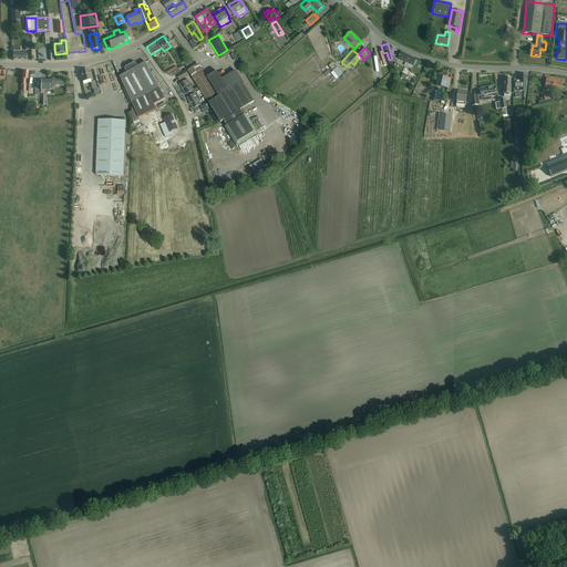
[(401,52),(399,58),(398,59),(405,62),(404,65),(411,69),(413,64),(415,60),(412,58),(412,59),(410,58),(410,57),(401,52)]
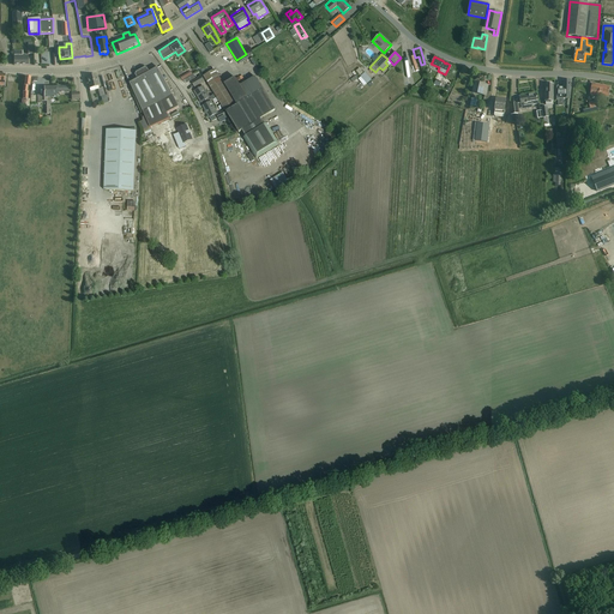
[(137,79),(130,83),(144,116),(142,118),(143,121),(139,122),(144,131),(169,119),(167,114),(179,107),(157,67),(149,72),(146,68),(144,68),(136,73),(136,76),(137,79)]
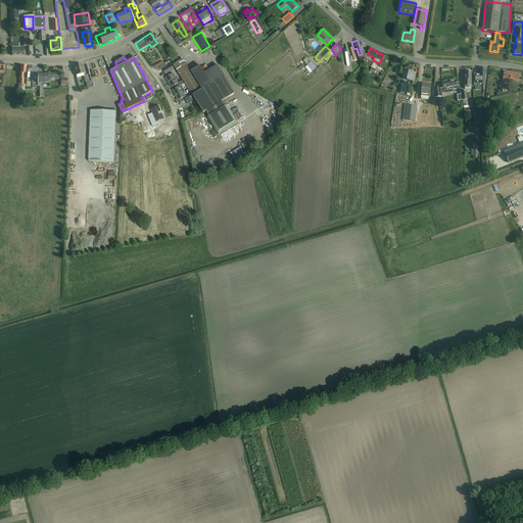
[(184,83),(192,96),(202,113),(206,111),(209,116),(207,117),(219,135),(238,124),(227,105),(225,107),(222,101),(234,94),(217,65),(204,73),(200,65),(190,72),(183,59),(174,64),(183,81),(184,82),(184,83)]
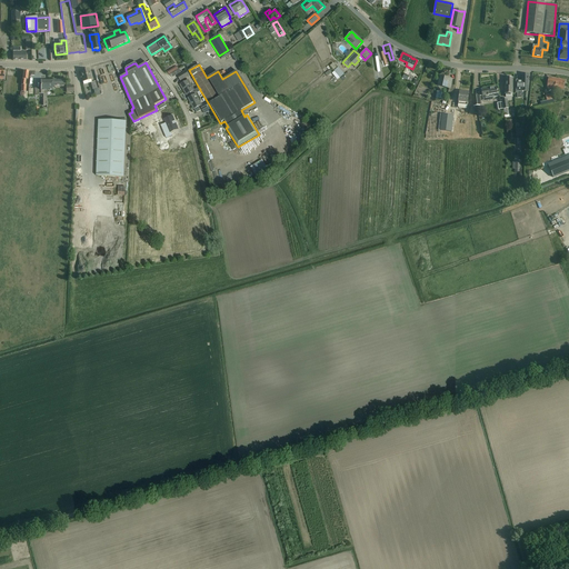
[(345,75),(338,68),(337,69),(335,67),(332,69),(333,71),(339,79),(345,75)]
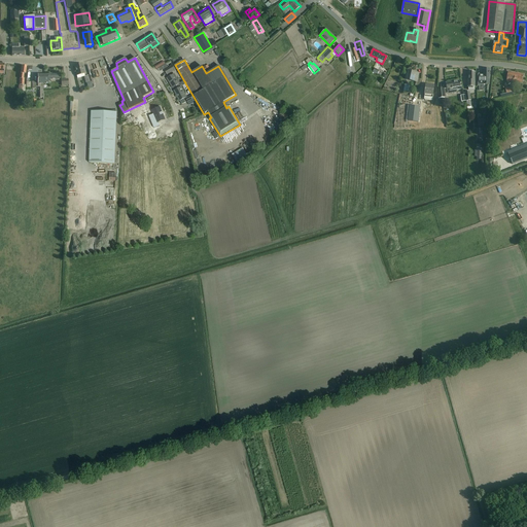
[(85,74),(83,69),(82,64),(74,66),(77,76),(85,74)]
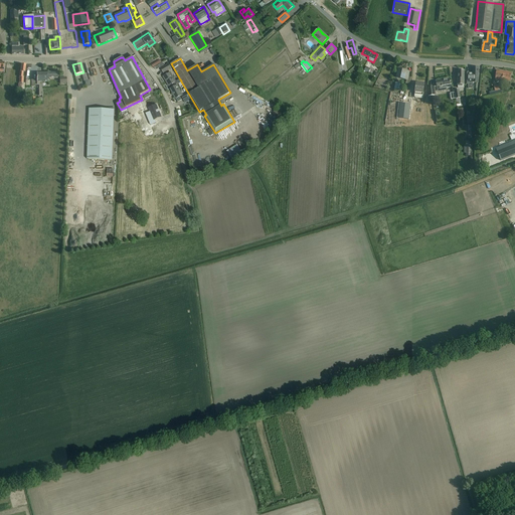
[(152,68),(155,72),(159,70),(158,68),(161,66),(160,63),(152,68)]
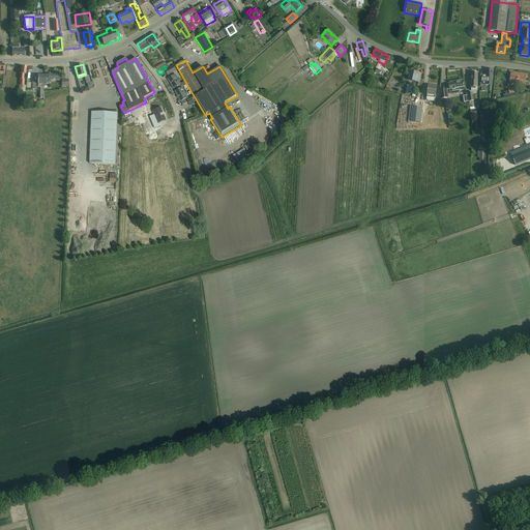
[(166,68),(165,69),(165,70),(168,76),(175,70),(176,70),(173,66),(167,69),(166,68)]
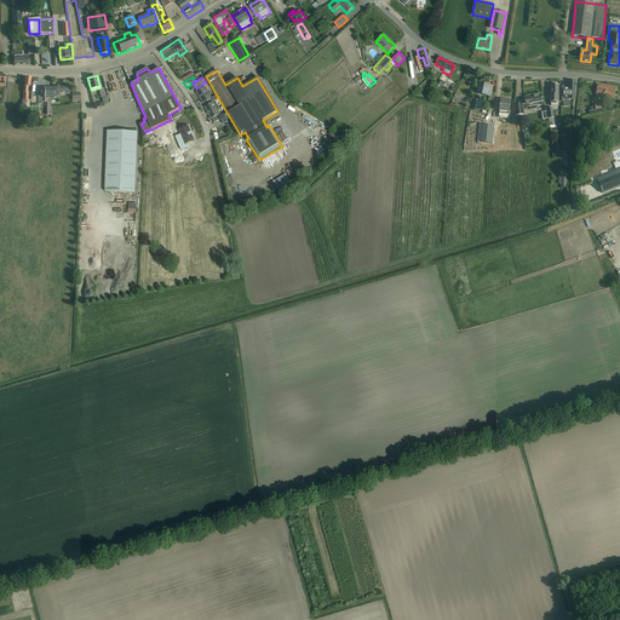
[(577,99),(577,87),(577,81),(569,81),(569,90),(564,90),(564,89),(561,89),(560,95),(560,102),(564,102),(564,99),(569,99),(577,99)]
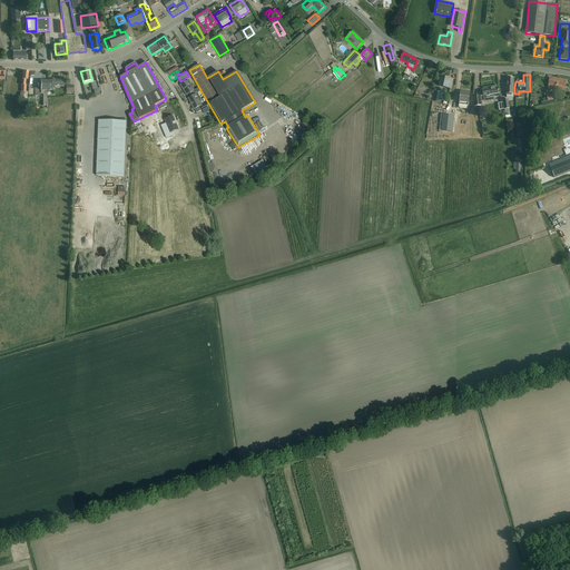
[(441,77),(440,82),(439,86),(450,89),(449,92),(454,94),(455,86),(452,85),(453,79),(441,77)]
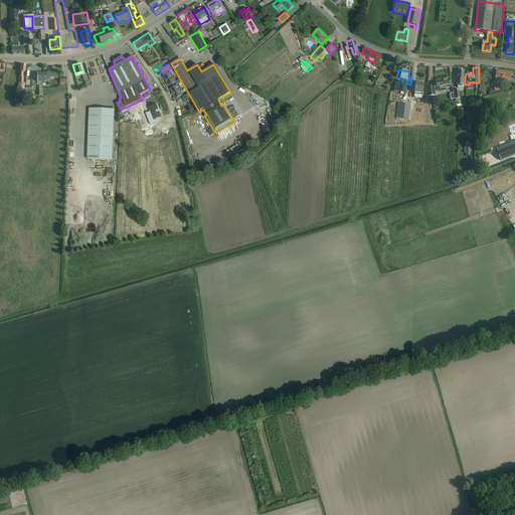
[(495,80),(502,81),(503,78),(504,78),(504,77),(511,78),(512,73),(497,71),(496,76),(495,80)]
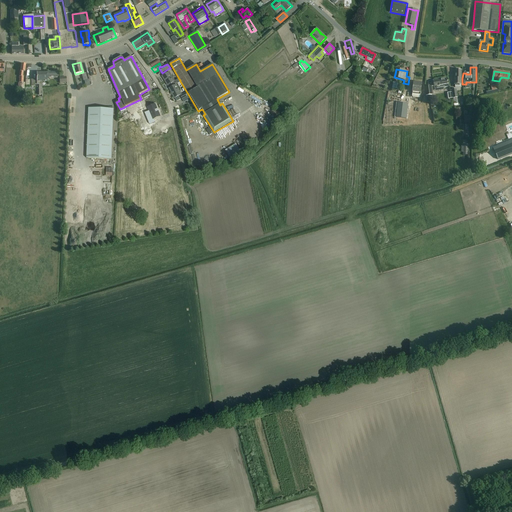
[(42,72),(42,82),(47,82),(47,78),(58,78),(57,72),(42,72)]
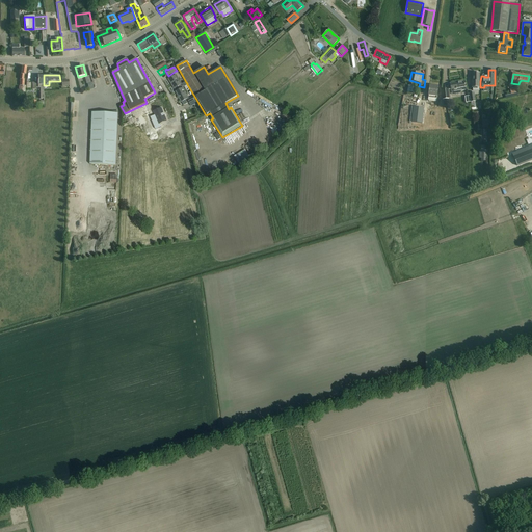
[(168,79),(175,89),(177,87),(178,89),(184,86),(182,84),(181,84),(176,75),(168,79)]
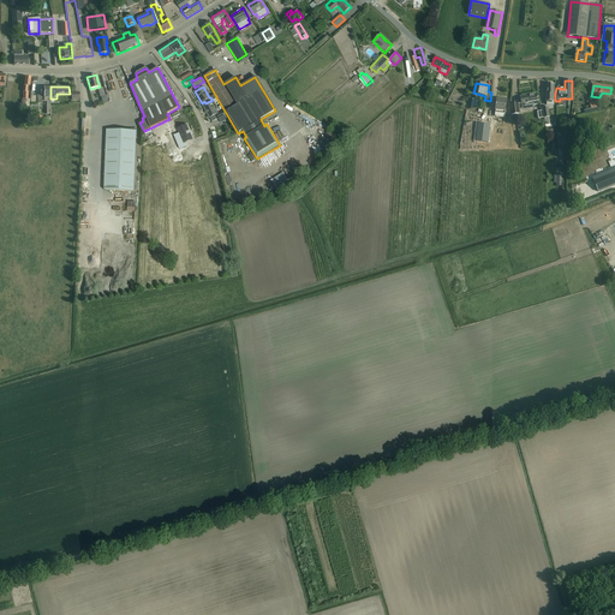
[(539,105),(539,100),(538,95),(521,97),(523,105),(532,102),(533,106),(539,105)]
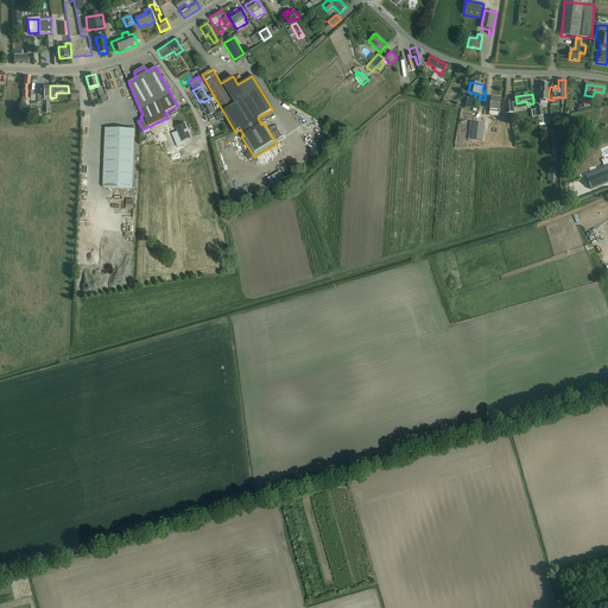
[(492,97),(491,103),(489,115),(499,116),(501,99),(492,97)]
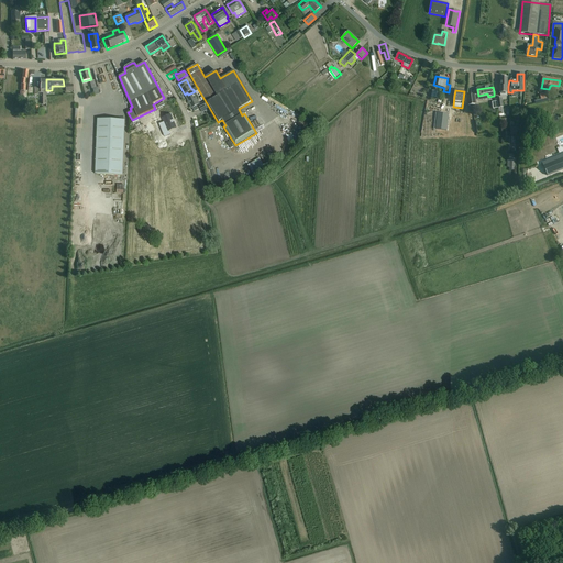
[(198,109),(196,106),(199,105),(194,94),(186,97),(191,108),(192,108),(194,111),(198,109)]
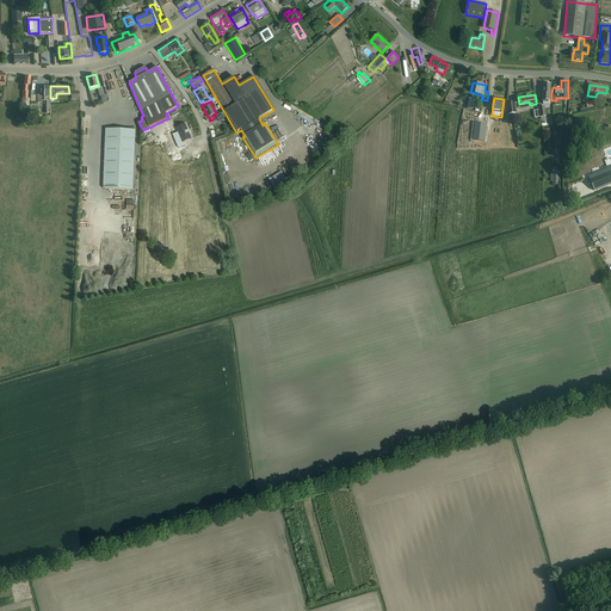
[(517,115),(516,109),(516,103),(507,104),(508,116),(517,115)]
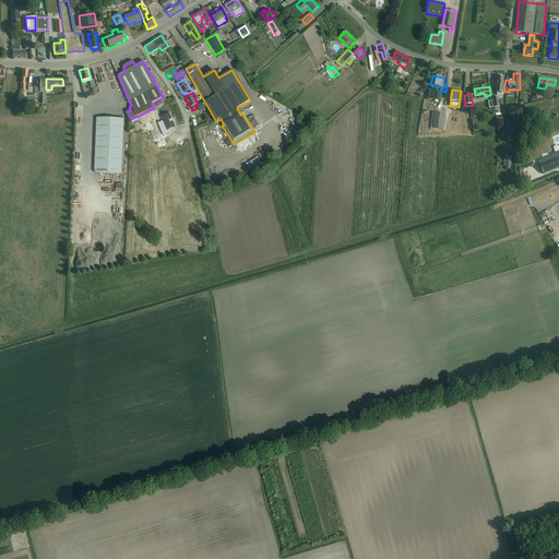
[(204,106),(197,110),(200,116),(207,111),(204,106)]
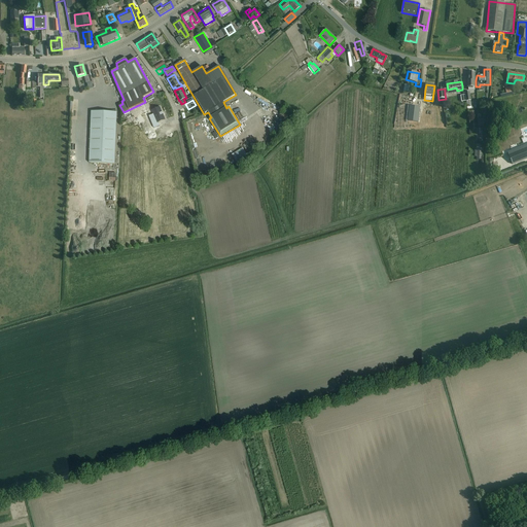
[(149,105),(137,110),(139,114),(151,109),(149,105)]
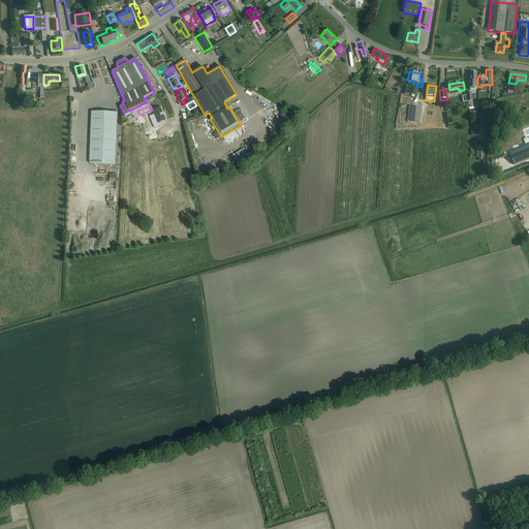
[(409,121),(419,123),(422,107),(411,106),(409,121)]
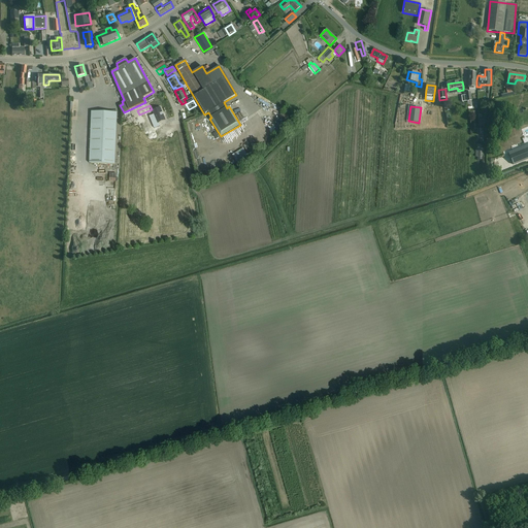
[(155,129),(161,126),(163,125),(161,122),(165,120),(160,107),(152,110),(157,123),(153,125),(155,129)]
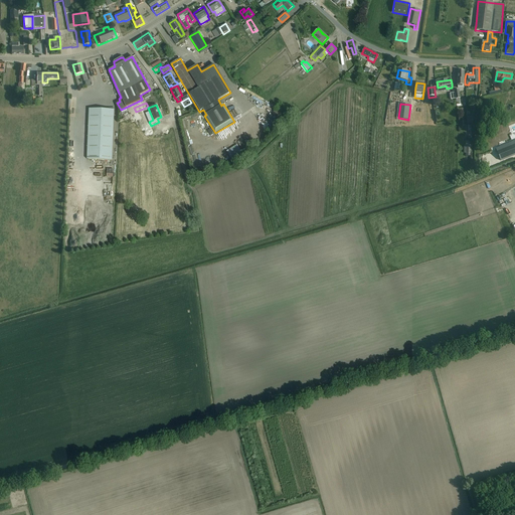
[(270,105),(258,112),(260,115),(272,108),(270,105)]
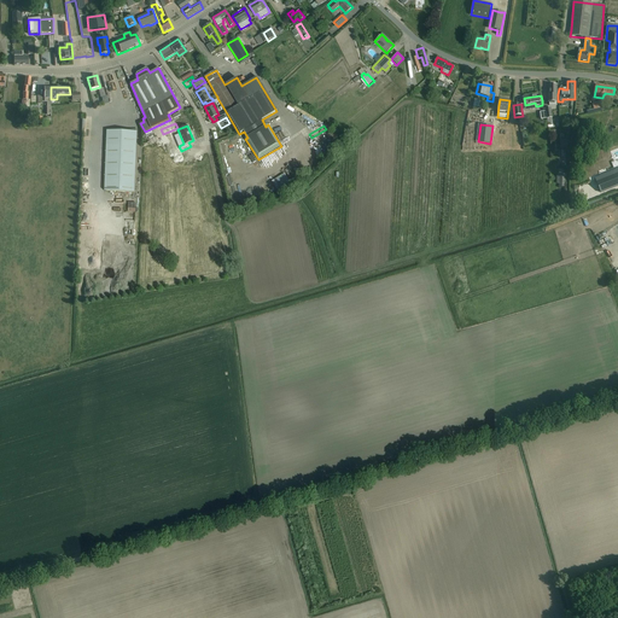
[(106,130),(104,191),(134,192),(136,130),(132,129),(132,132),(106,130)]
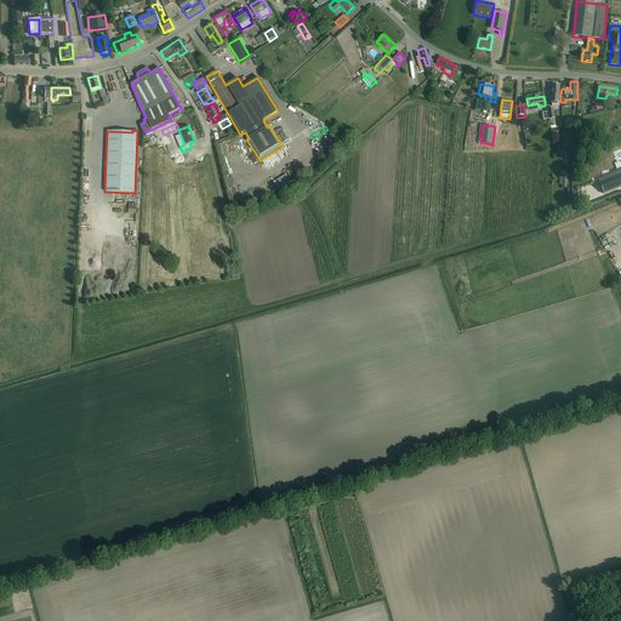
[(223,144),(226,155),(229,154),(232,160),(238,158),(234,146),(237,146),(237,142),(223,144)]
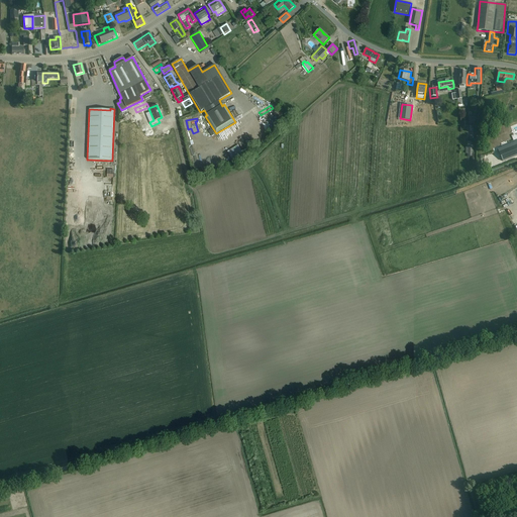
[(262,131),(266,130),(268,133),(269,133),(264,122),(259,125),(262,131)]
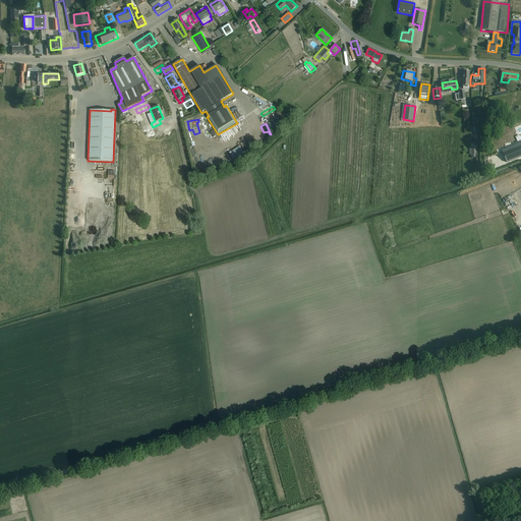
[(159,125),(153,127),(156,140),(162,138),(159,125)]
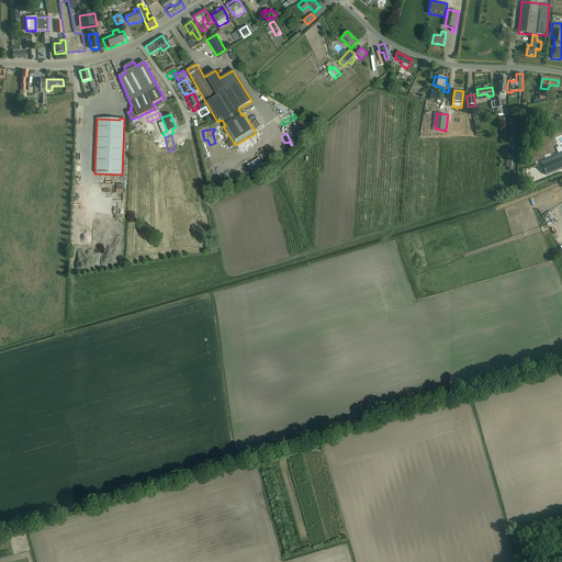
[(253,149),(260,144),(255,135),(246,142),(253,149)]
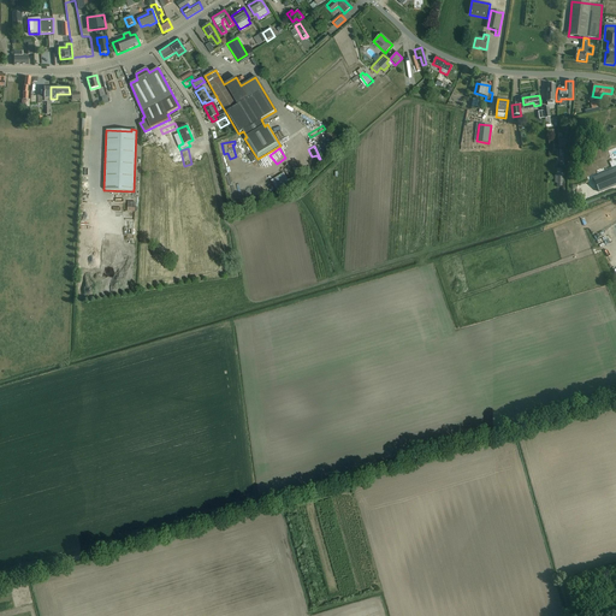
[(301,165),(303,164),(308,171),(314,167),(304,153),(298,157),(301,159),(297,160),(301,165)]
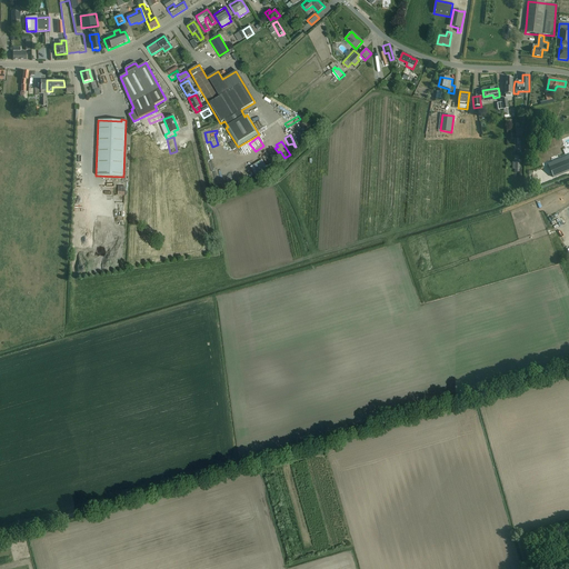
[(568,156),(549,165),(553,177),(568,170),(568,156)]
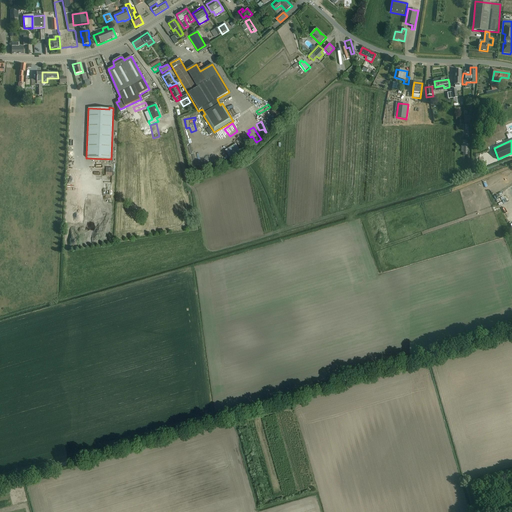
[(217,167),(217,160),(210,161),(210,164),(207,164),(208,168),(217,167)]
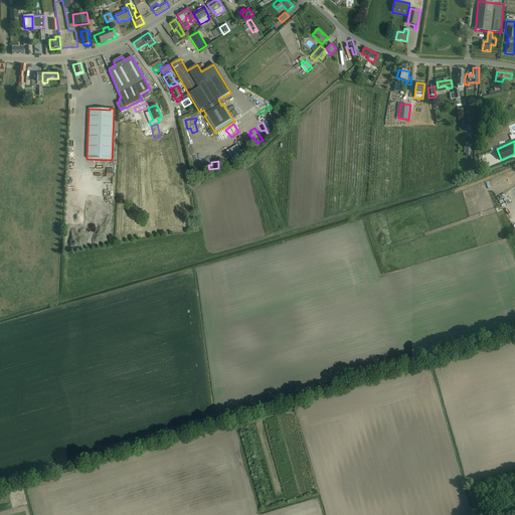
[(112,198),(112,186),(103,186),(103,198),(112,198)]
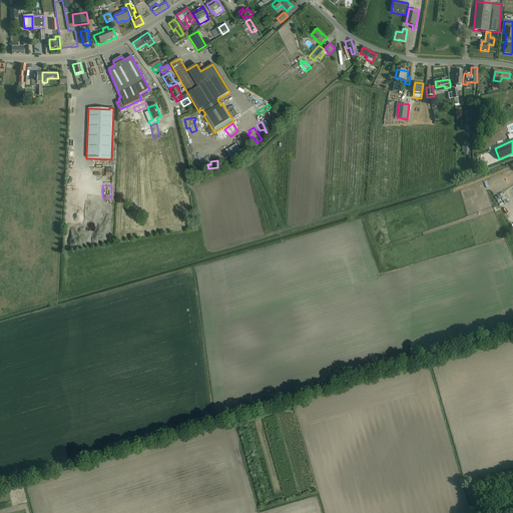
[(502,210),(509,205),(506,201),(499,206),(502,210)]
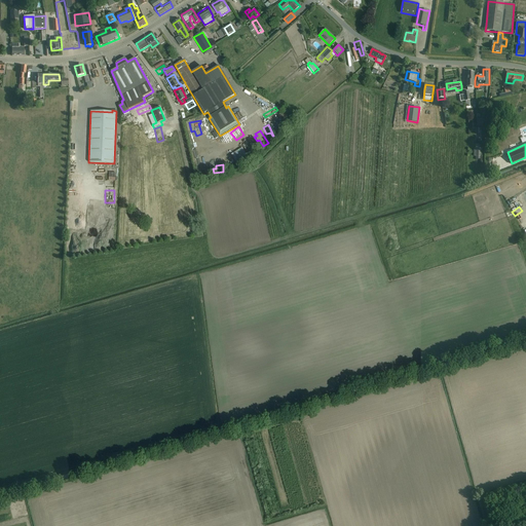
[(518,223),(524,220),(520,213),(515,217),(518,223)]
